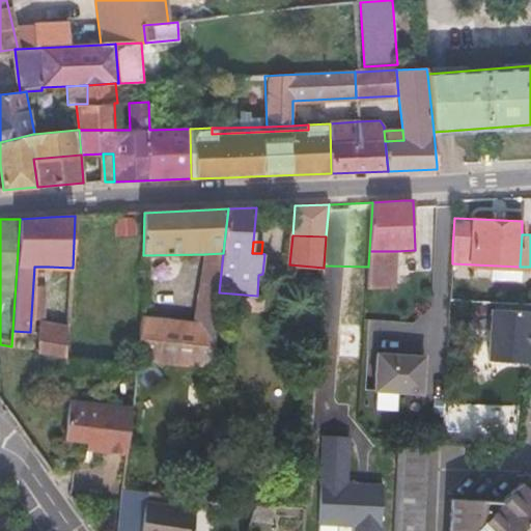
[(395,287),(397,251),(369,251),(368,267),(366,285),(395,287)]
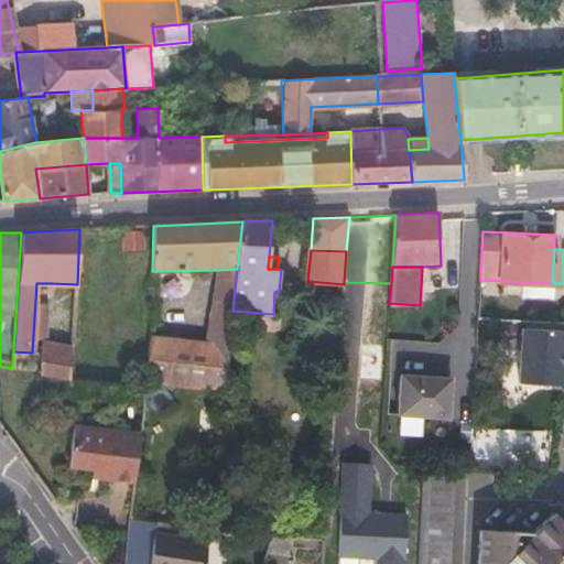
[(217,270),(214,307),(207,343),(229,345),(232,311),(237,269),(217,270)]
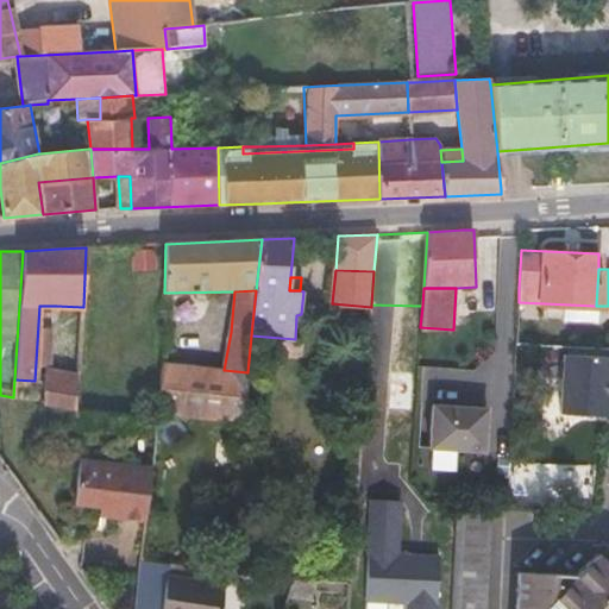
[(608,356),(563,353),(558,413),(606,416),(607,397),(608,397),(608,376),(608,374),(608,356)]
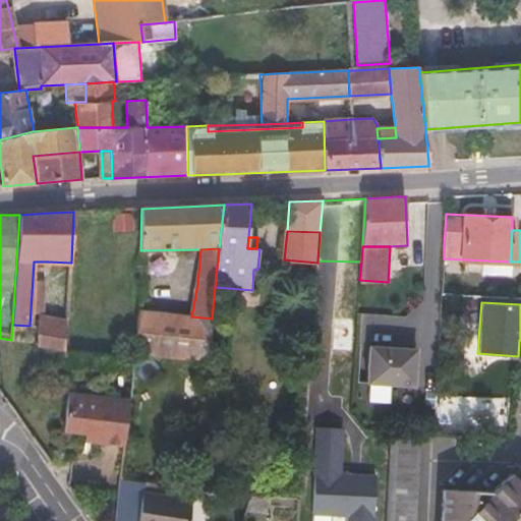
[(209,347),(212,319),(191,316),(138,311),(133,352),(135,352),(208,359),(209,347)]
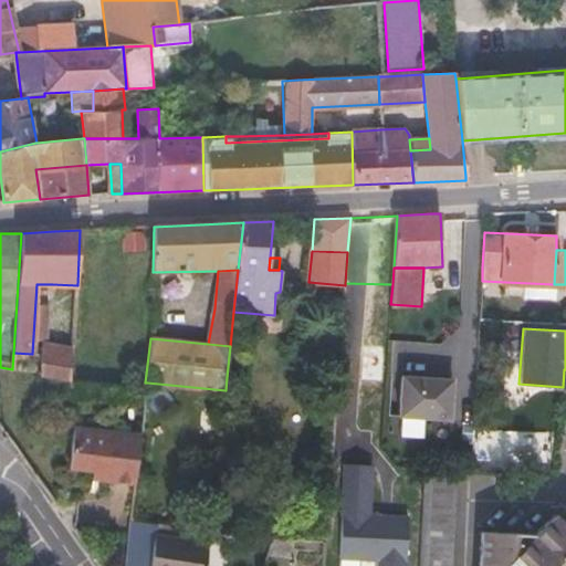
[(74,352),(42,346),(39,374),(73,380),(74,352)]
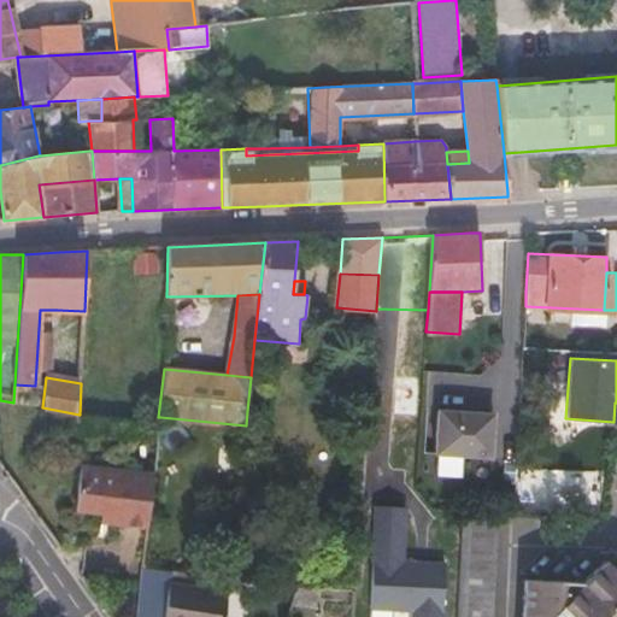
[(494,413),(439,410),(436,452),(491,456),(494,413)]
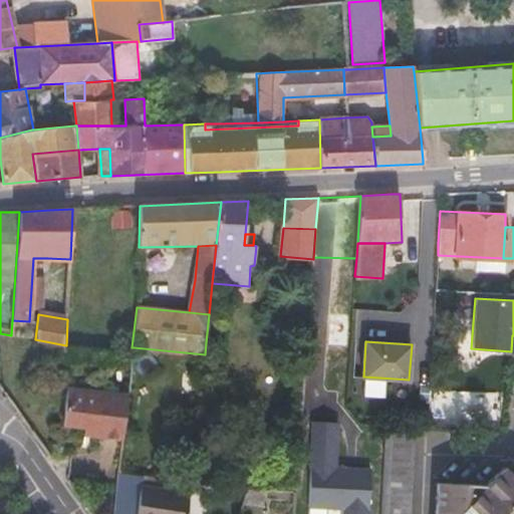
[(67,390),(63,425),(84,428),(102,431),(101,438),(122,440),(127,397),(67,390)]
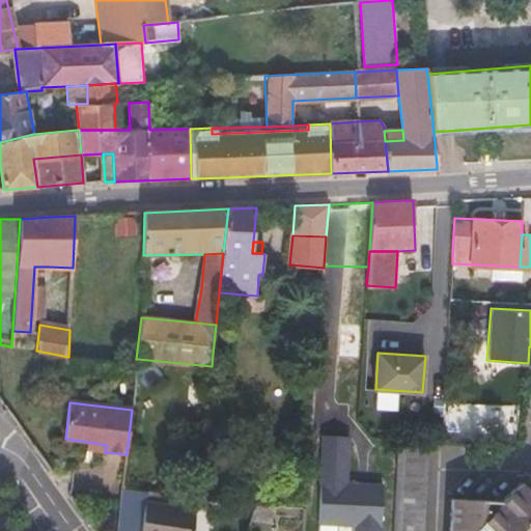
[(350,481),(351,437),(322,436),(319,524),(355,526),(354,530),(381,530),(382,481),(350,481)]
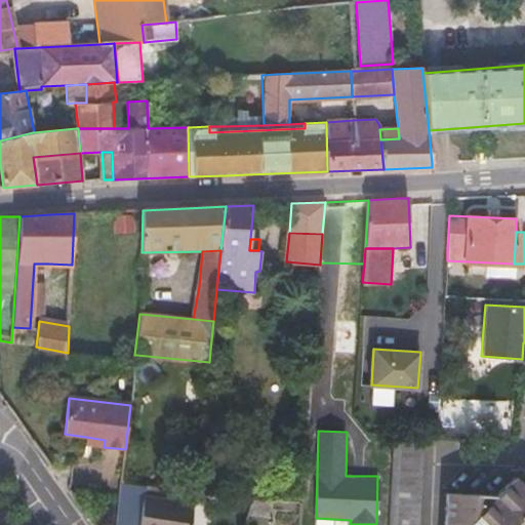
[(389,524),(417,524),(422,435),(394,434),(389,524)]
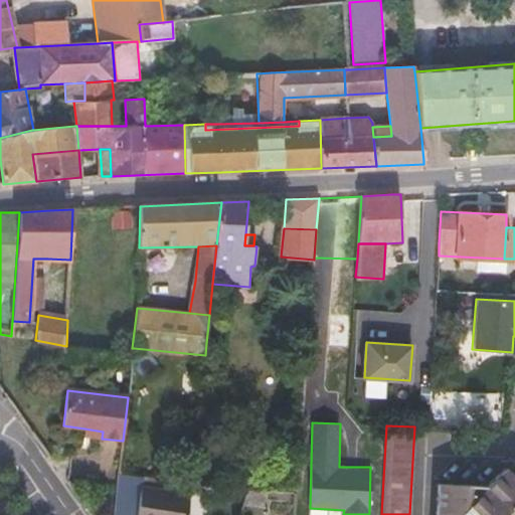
[(84,428),(83,436),(102,439),(103,432),(84,428)]
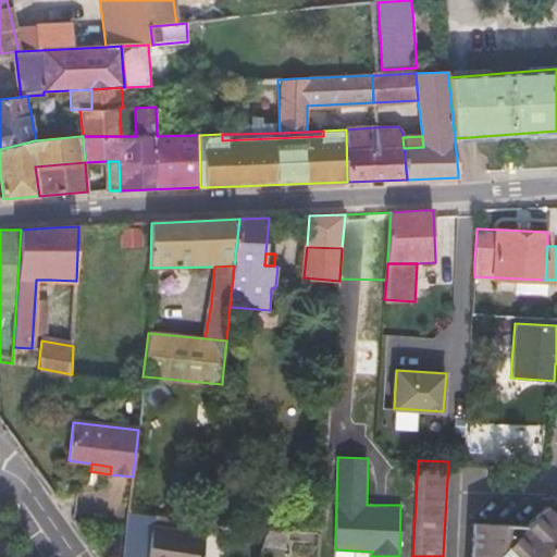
[(556,556),(556,516),(546,506),(525,525),(472,523),(470,556),(556,556)]
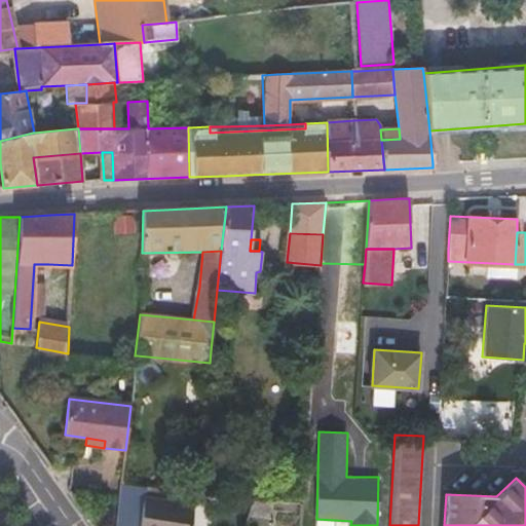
[(122,483),(117,525),(126,525),(132,485),(122,483)]
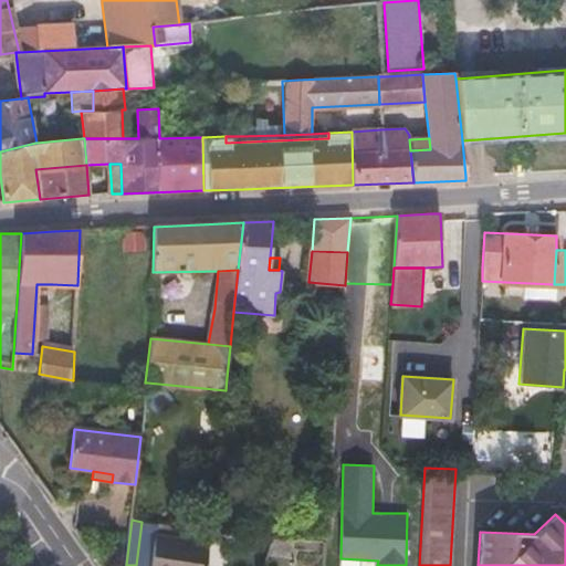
[(205,565),(209,543),(156,535),(157,524),(142,522),(136,565),(205,565)]
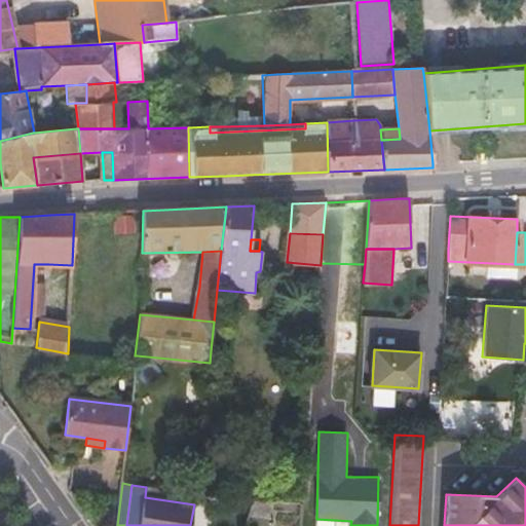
[(248,515),(267,517),(269,500),(253,498),(248,515)]
